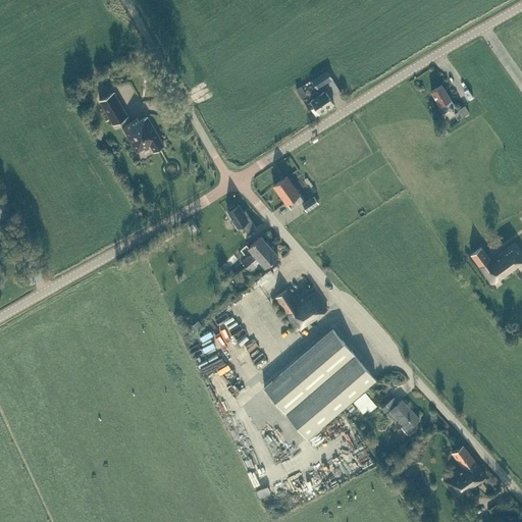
[(326,69),(311,80),(317,89),(327,82),(332,79),(326,69)]
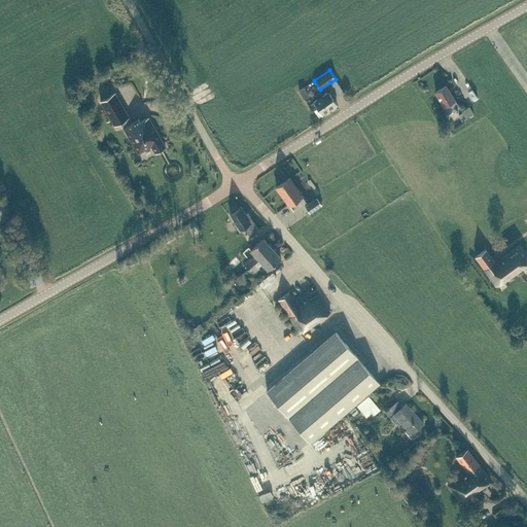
[(336,79),(330,82),(332,85),(335,84),(338,90),(341,88),(336,79)]
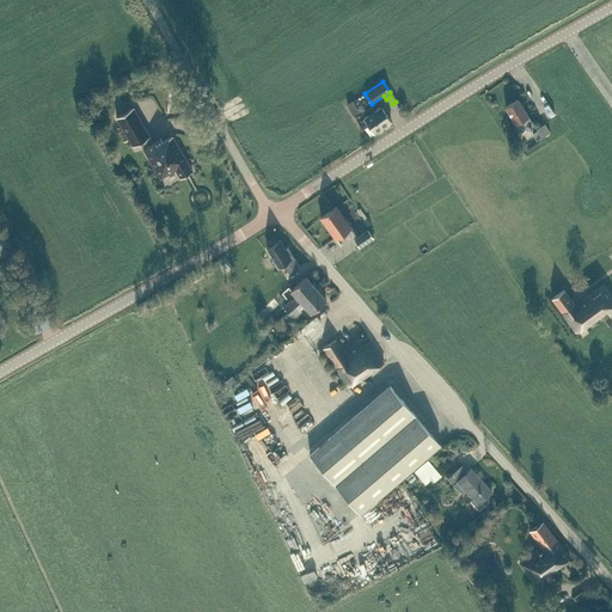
[(521,132),(526,129),(533,124),(518,99),(505,106),(521,132)]
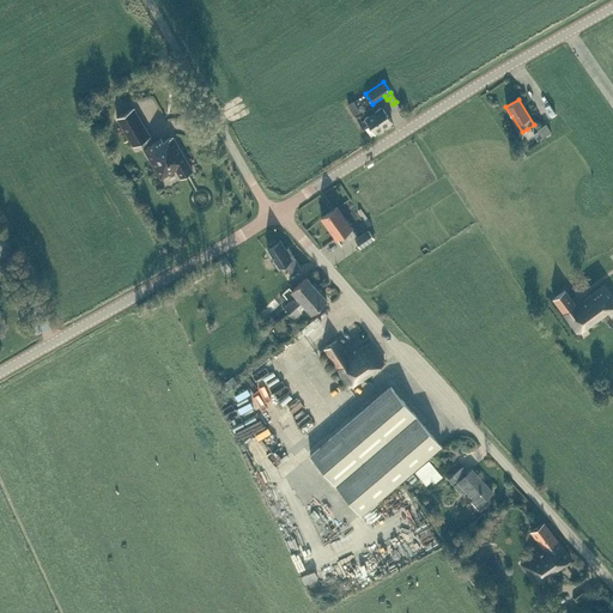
[(369,115),(364,119),(369,125),(365,128),(371,135),(375,133),(392,122),(381,107),(377,110),(375,111),(372,108),(366,111),(369,115)]
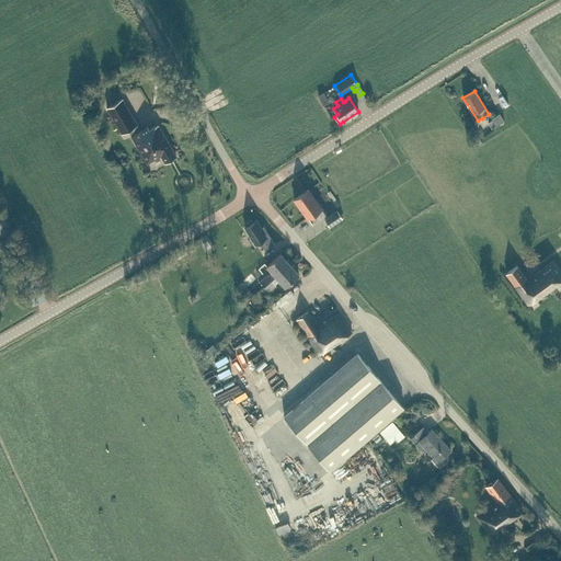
[(122,99),(107,107),(122,133),(128,129),(132,135),(132,136),(147,163),(161,155),(165,162),(176,156),(158,125),(149,129),(147,126),(140,130),(136,125),(137,124),(122,99)]
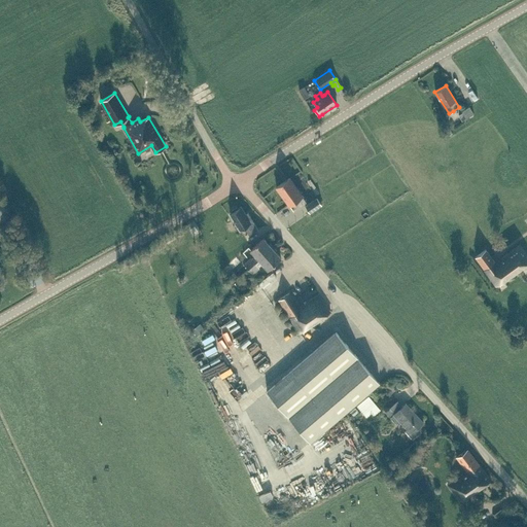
[(461,112),(457,115),(461,121),(465,118),(461,112)]
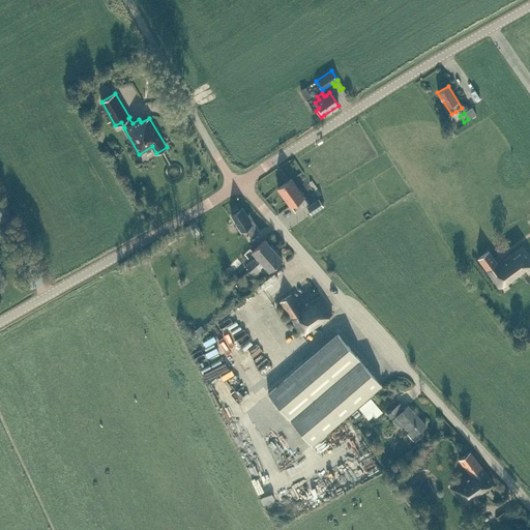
[(306,203),(302,197),(291,180),(278,188),(291,206),(297,201),(300,207),(306,203)]
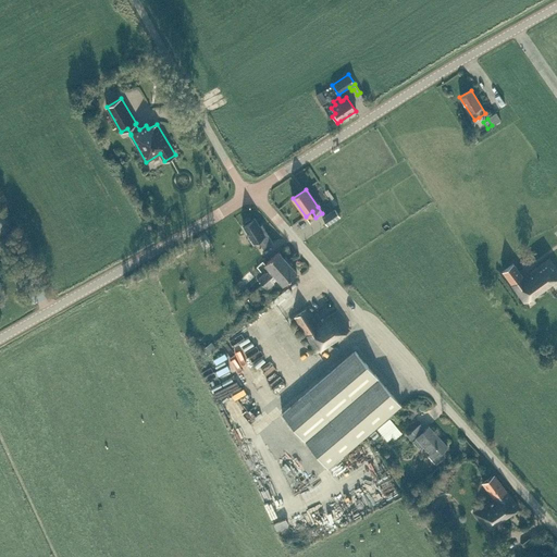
[(322,218),(326,224),(339,217),(334,209),(322,218)]
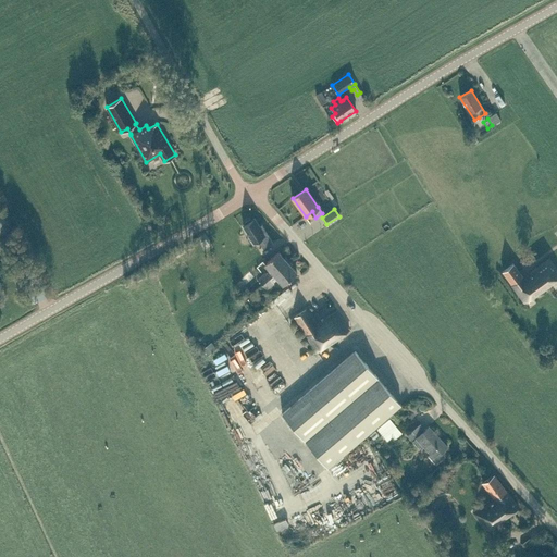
[(263,248),(272,242),(264,227),(261,230),(254,219),(251,220),(250,219),(245,222),(246,223),(243,225),(254,243),(258,239),(263,248)]
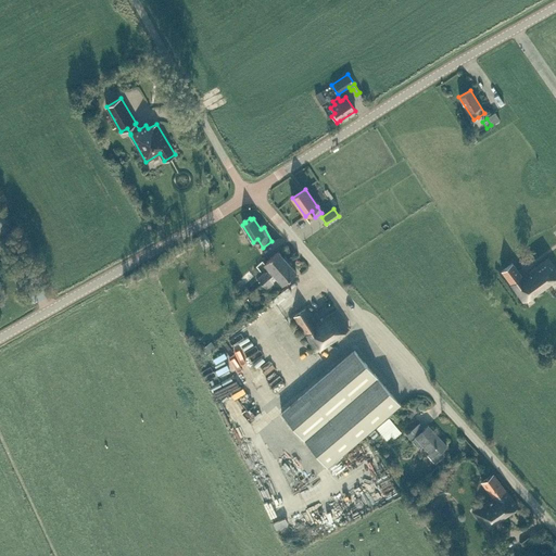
[(262,283),(287,261),(278,251),(264,263),(269,269),(265,273),(264,272),(256,278),(262,283)]
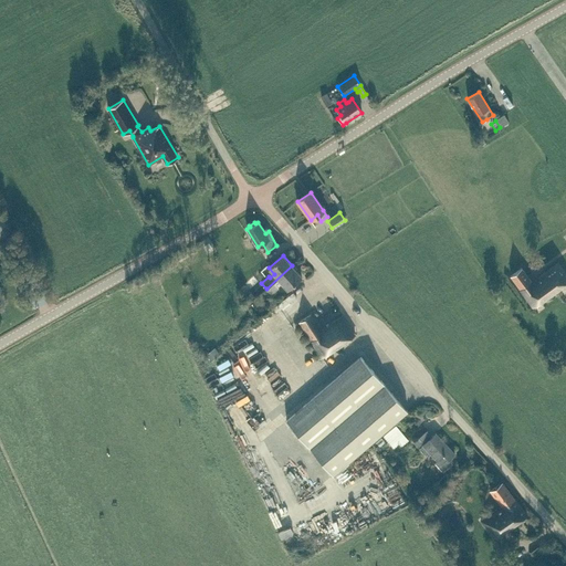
[(565,281),(565,273),(557,263),(532,282),(521,268),(511,275),(533,306),(565,281)]
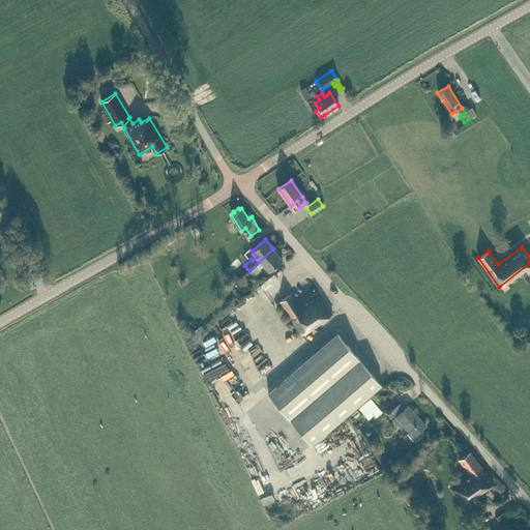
[(263,264),(268,270),(282,259),(273,248),(249,270),(254,275),(261,269),(260,268),(263,264)]
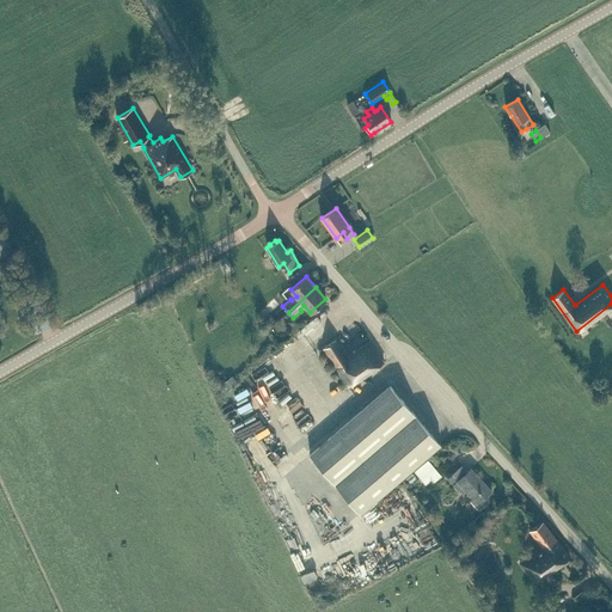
[(269,295),(261,306),(265,310),(274,299),(269,295)]
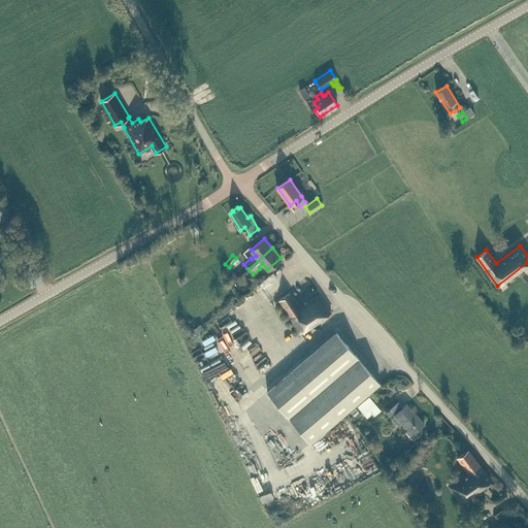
[(34,283),(40,279),(36,272),(30,275),(34,283)]
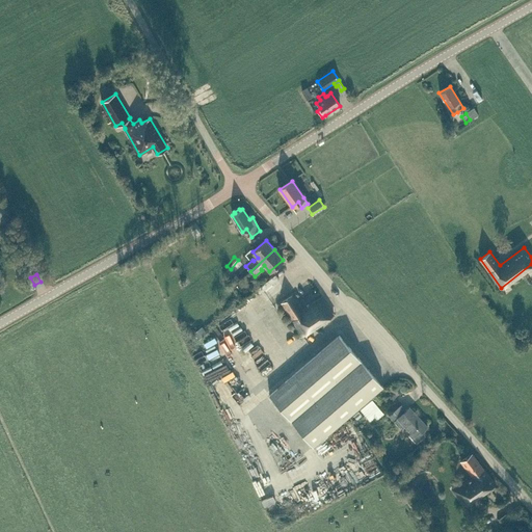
[(234,285),(239,280),(236,275),(230,281),(234,285)]
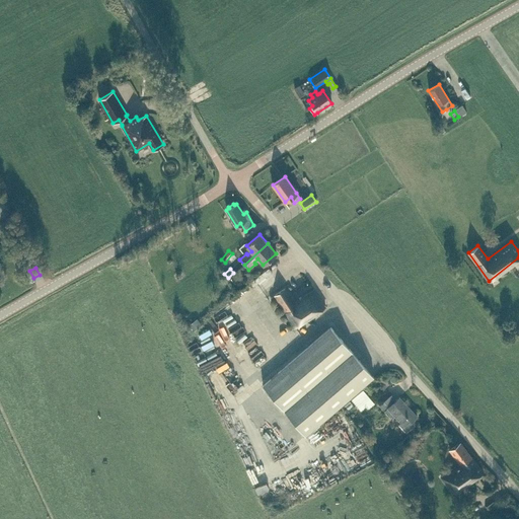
[(294,302),(289,295),(284,288),(274,295),(295,326),(325,306),(314,289),(294,302)]
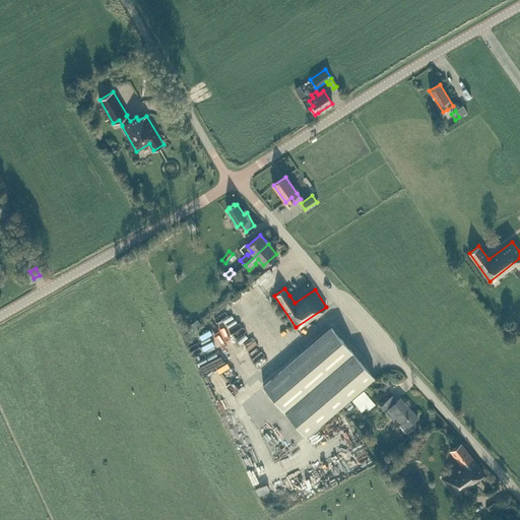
[(276,329),(283,328),(282,320),(274,321),(276,329)]
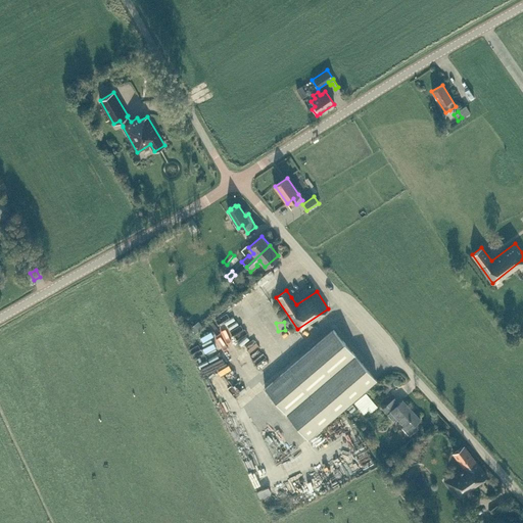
[(199,323),(191,328),(195,333),(202,327),(199,323)]
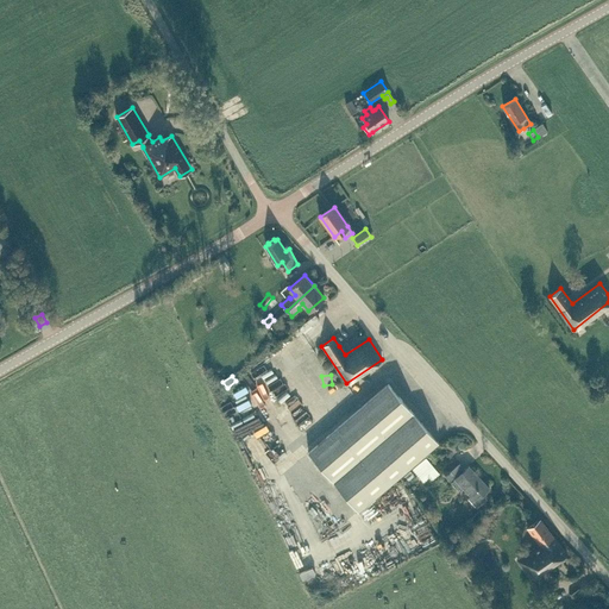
[(234,395),(248,389),(244,383),(231,390),(234,395)]
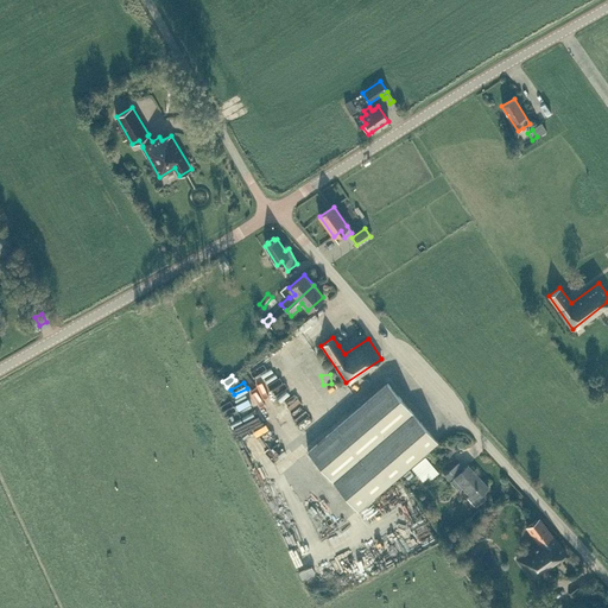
[(358,510),(397,475),(437,441),(387,382),(308,451),(358,510)]
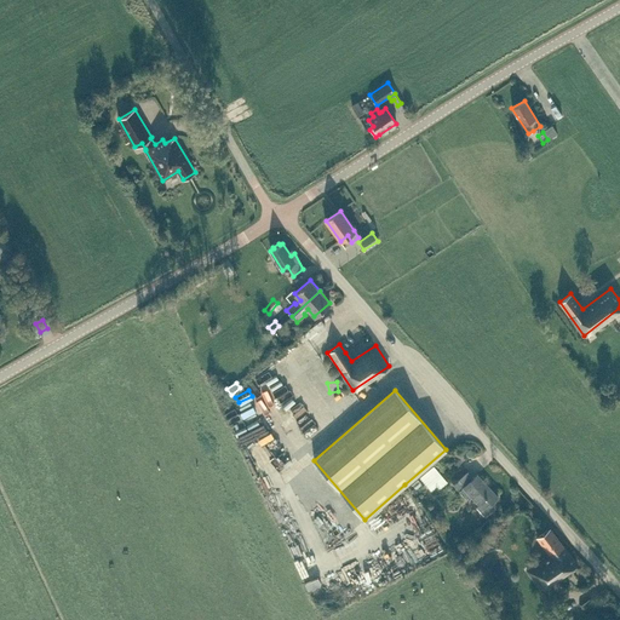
[(287,412),(300,407),(296,394),(282,399),(287,412)]
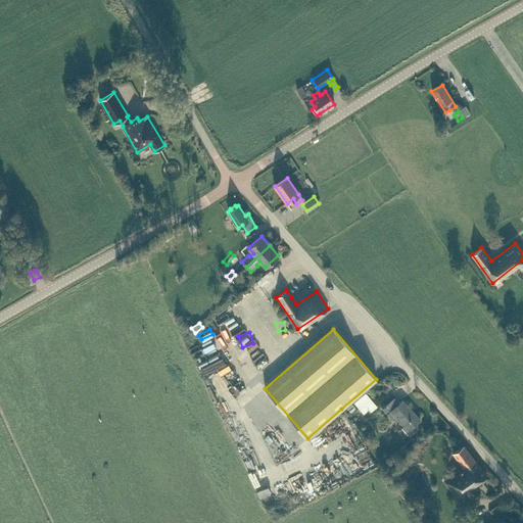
[(188,347),(199,342),(196,335),(185,340),(188,347)]
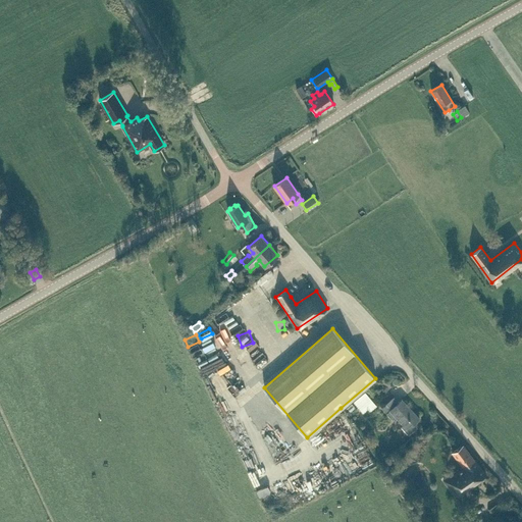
[(244,351),(240,353),(247,366),(251,363),(244,351)]
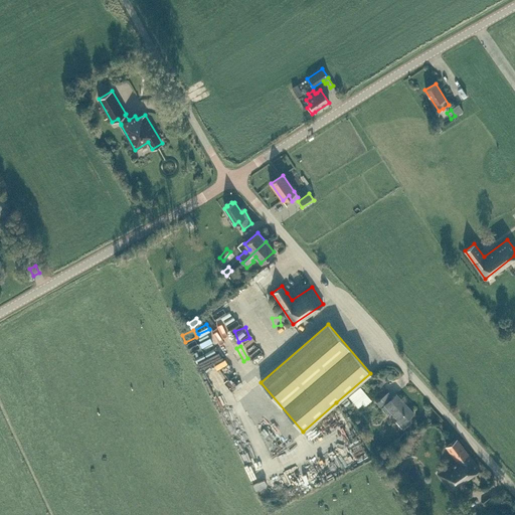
[(195,365),(205,362),(202,352),(192,356),(195,365)]
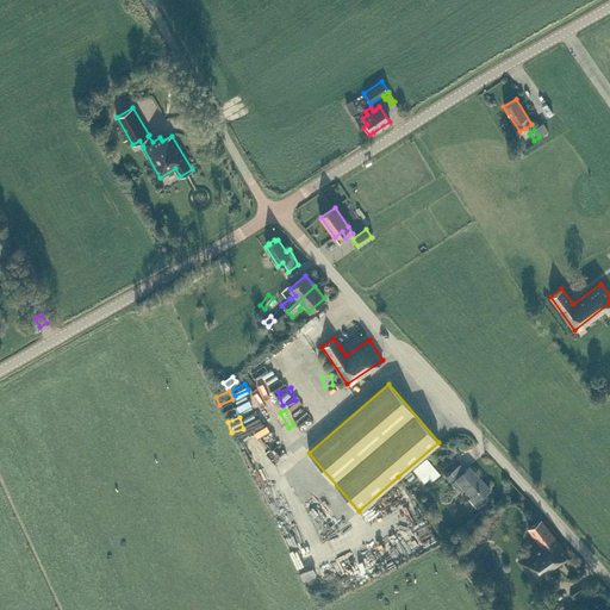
[(271,459),(278,453),(271,446),(263,450),(271,459)]
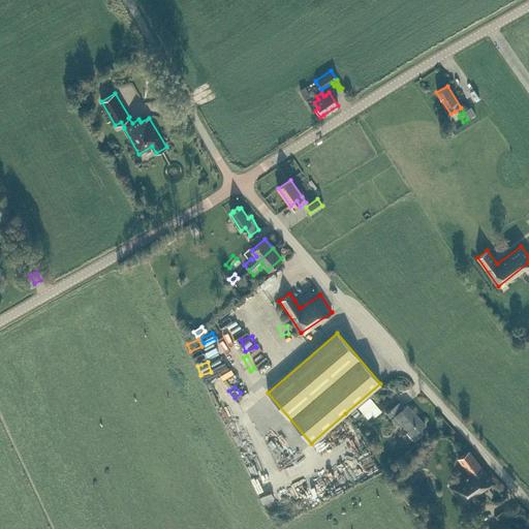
[(381,410),(370,397),(358,407),(368,418),(373,414),(375,416),(381,410)]
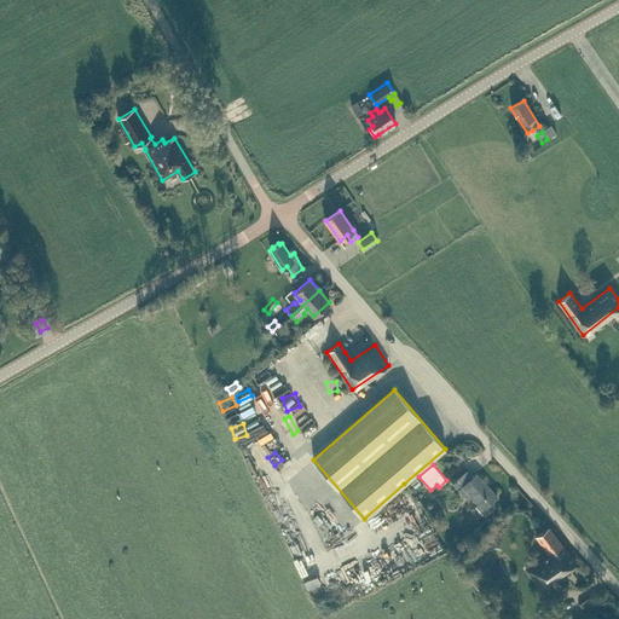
[(497,496),(487,486),(484,490),(479,485),(481,482),(474,475),(472,476),(467,470),(452,484),(467,498),(470,495),(478,503),(475,505),(485,515),(495,507),(490,502),(497,496)]
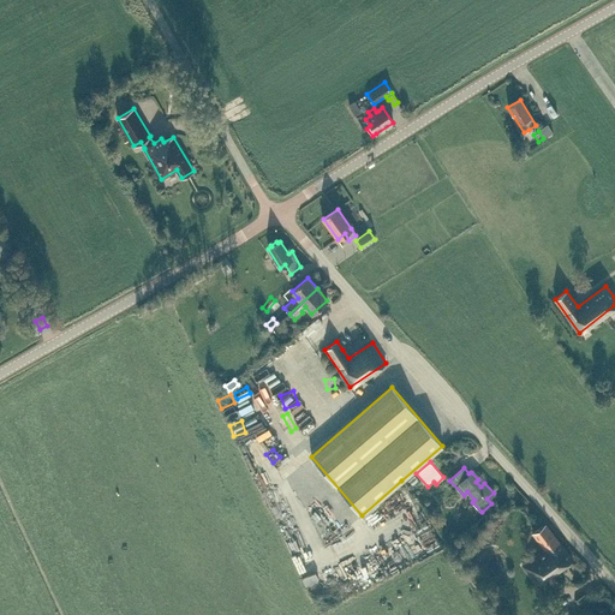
[(536,584),(572,559),(547,523),(533,532),(545,549),(523,565),(536,584)]
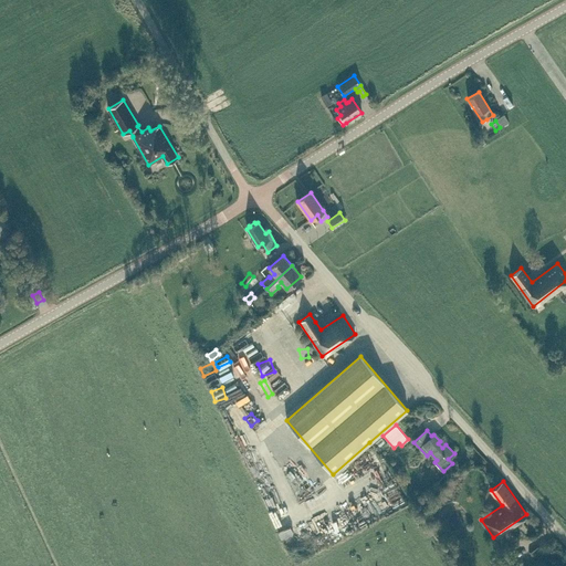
[(358,505),(365,502),(360,495),(354,499),(358,505)]
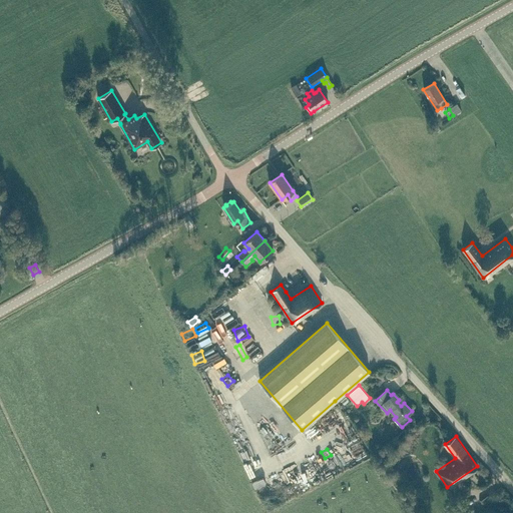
[(251,473),(262,493),(270,489),(261,469),(251,473)]
